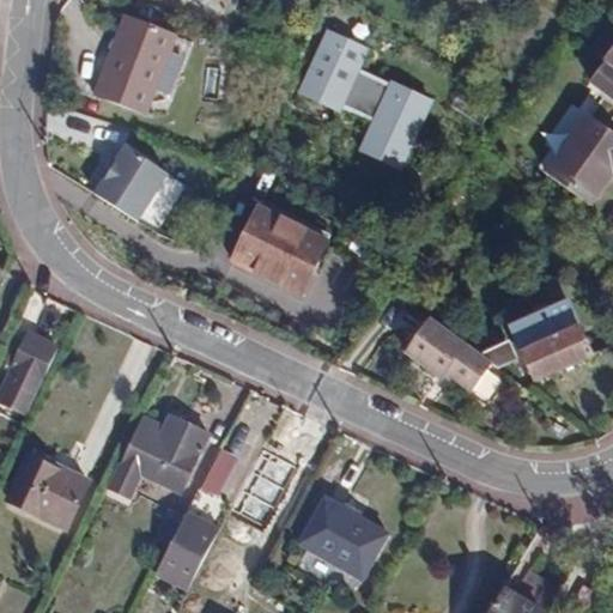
[(145,115),(175,40),(125,19),(93,93),(145,115)]
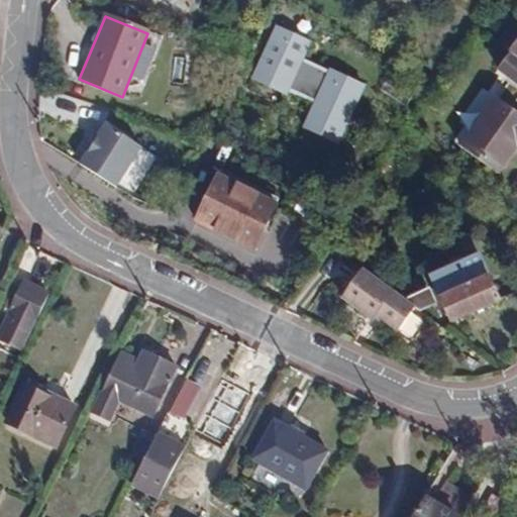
[(312,103),(302,127),(341,143),(366,82),(305,58),(313,39),(275,23),(251,79),(312,103)]
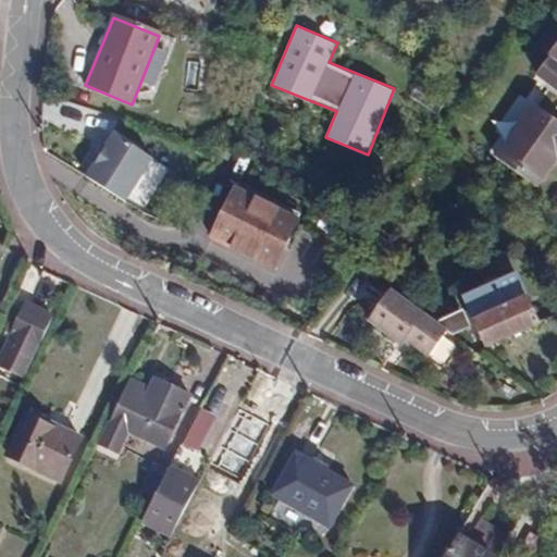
[(556,61),(549,56),(536,73),(556,87),(556,61)]
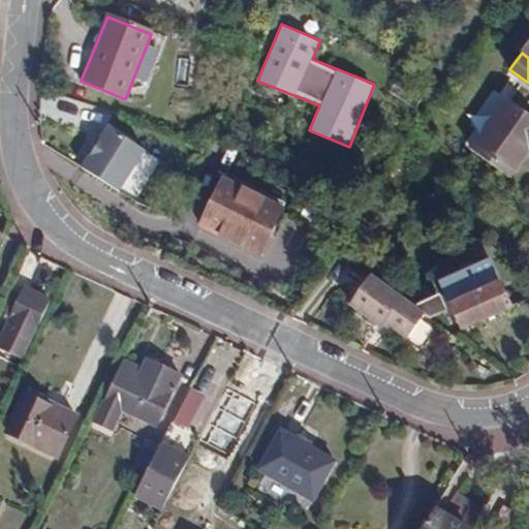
[(528,114),(508,98),(470,150),(507,177),(528,147),(528,114)]
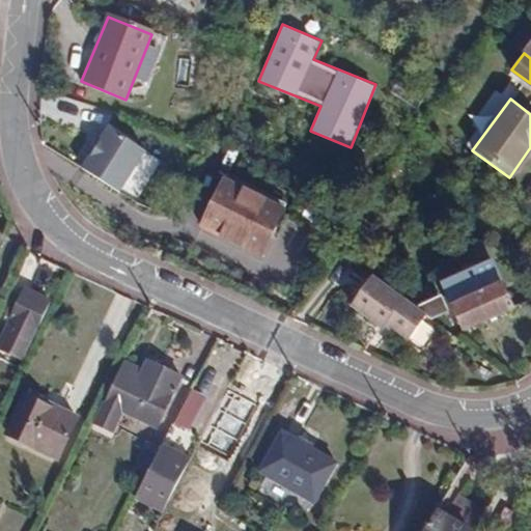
[(152,155),(112,129),(86,171),(126,196),(152,155)]
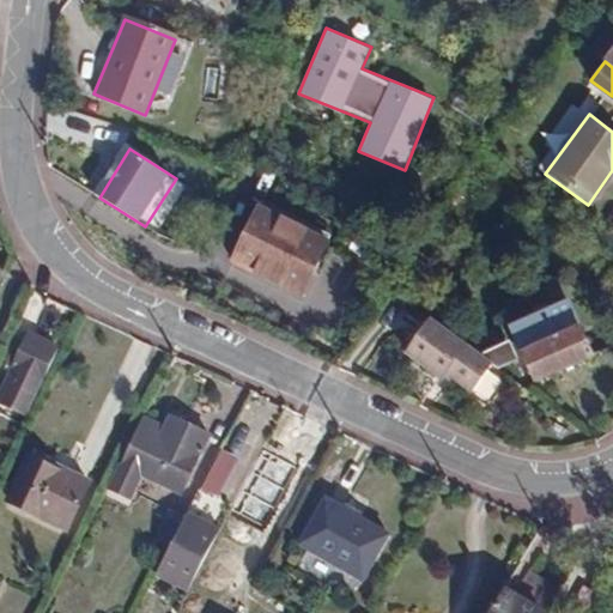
[(302,296),(327,243),(258,207),(231,261),(302,296)]
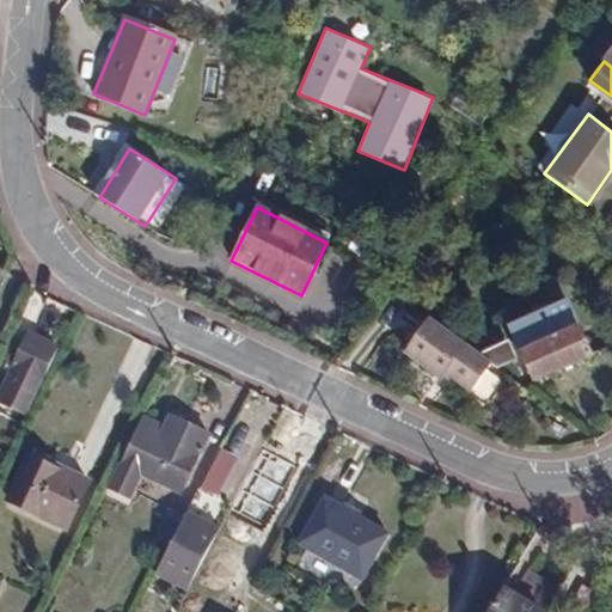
[(569,299),(512,325),(534,379),(591,353),(569,299)]
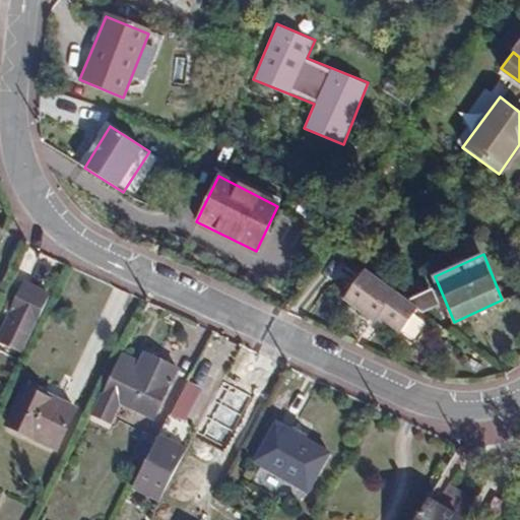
[(416,309),(397,296),(364,270),(343,298),(374,321),(379,315),(400,331),(416,309)]
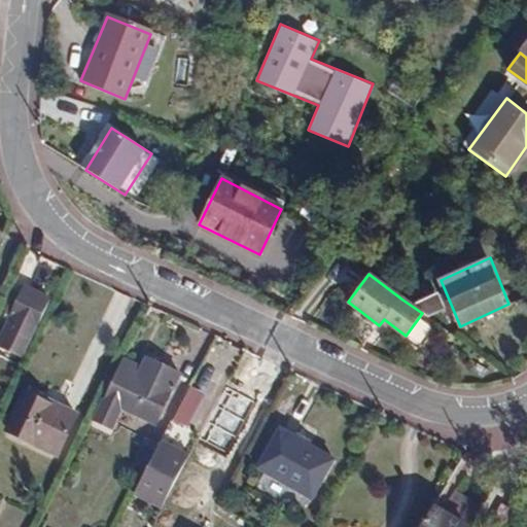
[(0,346),(9,352),(23,322),(35,328),(48,301),(24,288),(16,306),(7,302),(0,317),(0,346)]
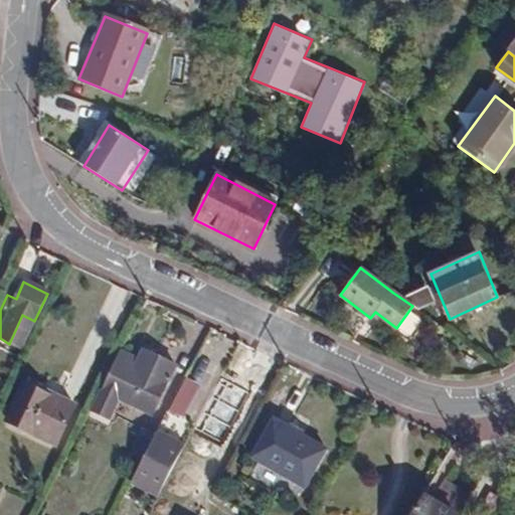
[(417,309),(436,302),(430,286),(411,293),(417,309)]
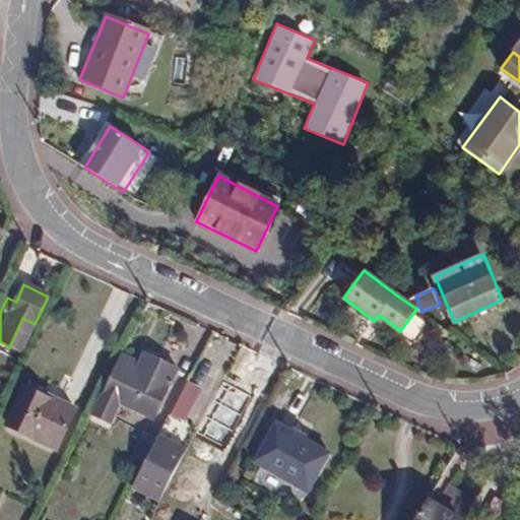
[(143,353),(136,369),(116,360),(102,395),(153,419),(176,369),(143,353)]
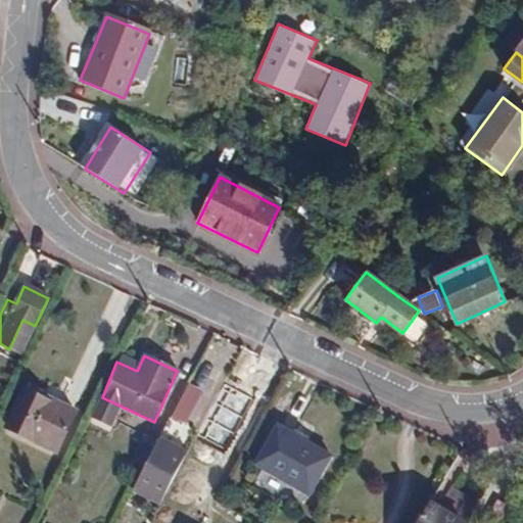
[(174,417),(190,422),(201,387),(185,382),(174,417)]
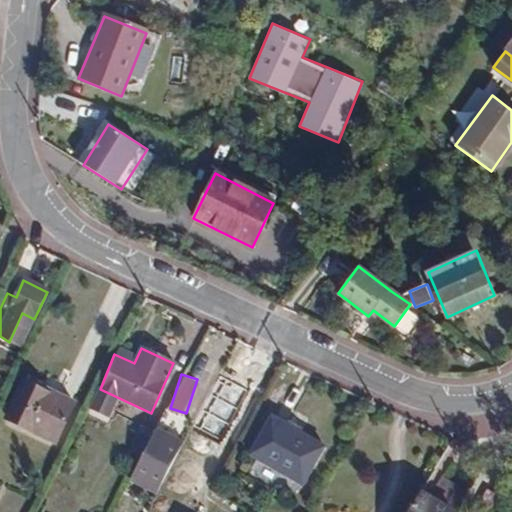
[(55,443),(75,404),(25,379),(5,417),(55,443)]
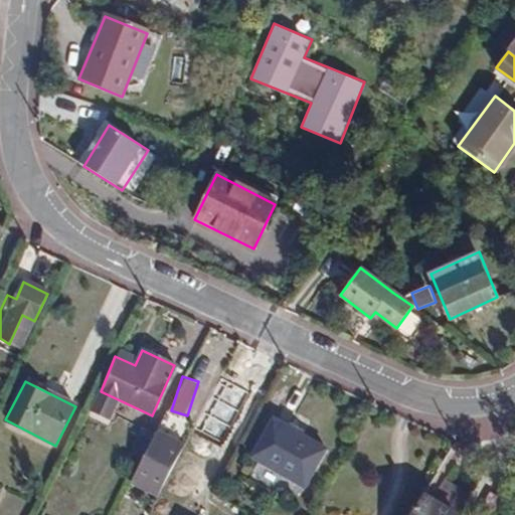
[(274,418),(250,458),(303,487),(325,449),(274,418)]
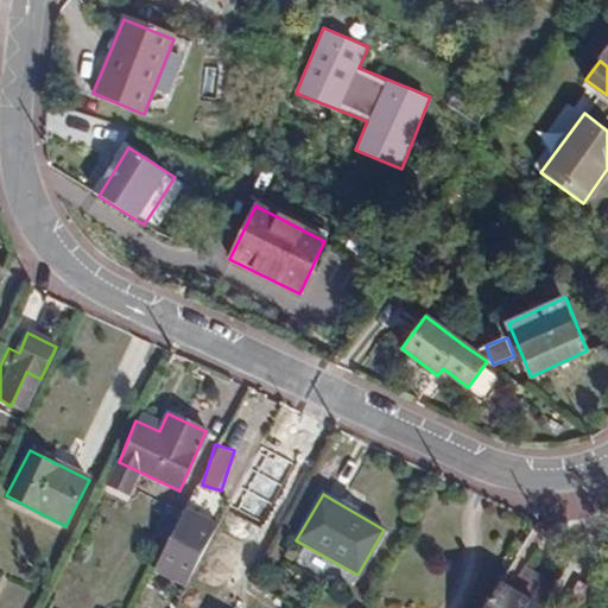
[(166,508),(151,537),(166,545),(182,517),(166,508)]
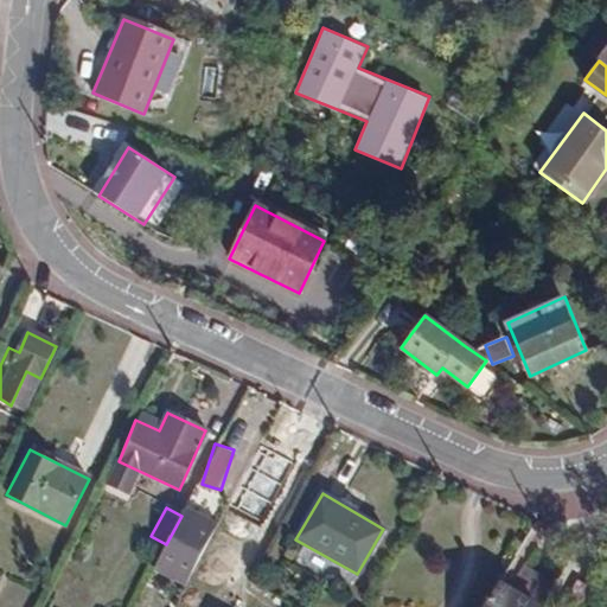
[(217,525),(185,508),(181,516),(213,532),(217,525)]
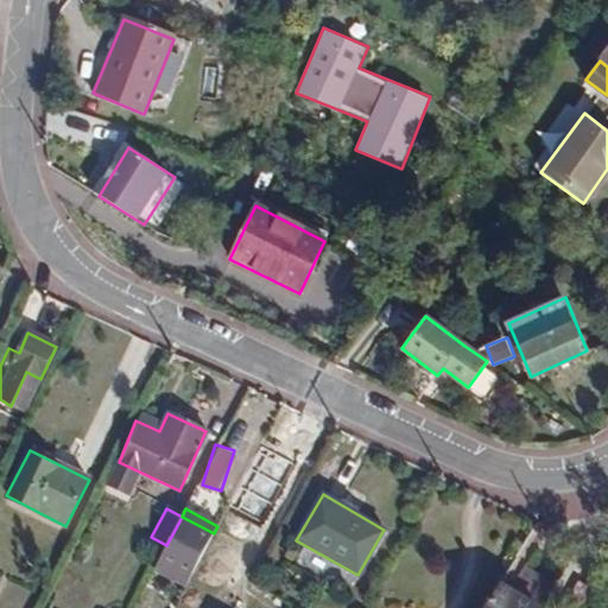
[(214,533),(182,517),(166,545),(198,562),(214,533)]
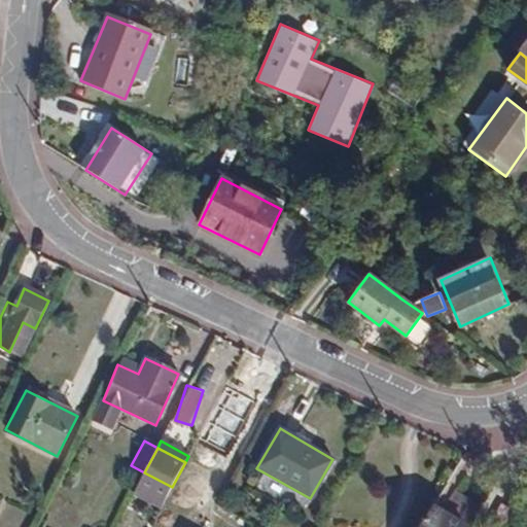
[(144,472),(141,480),(169,493),(172,487),(144,472)]
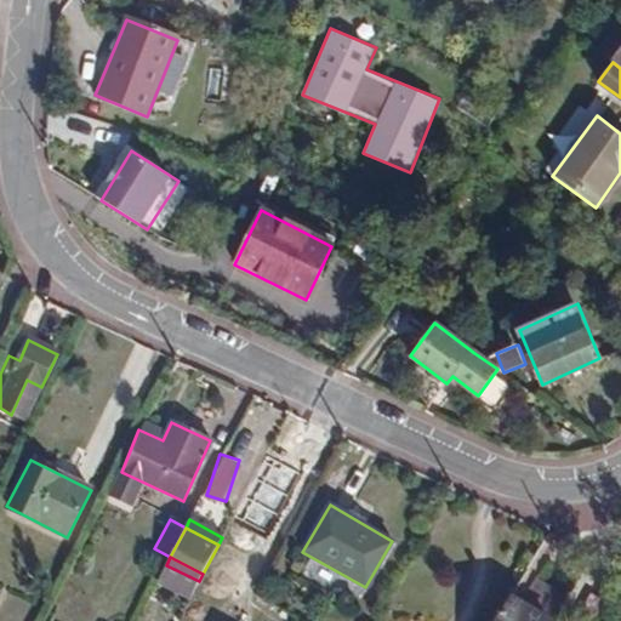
[(531,620),(537,613),(523,604),(529,592),(517,585),(496,620),(531,620)]
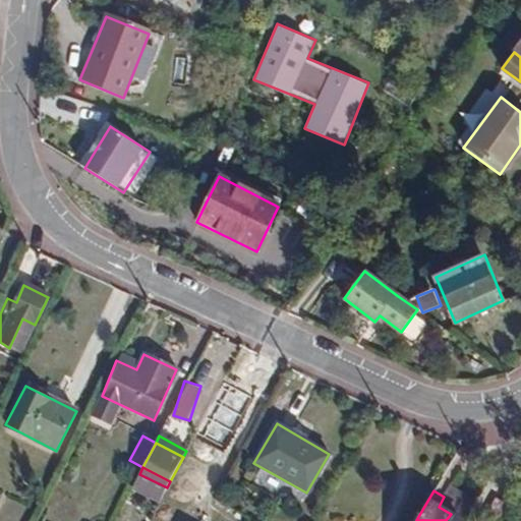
[(458,502),(445,495),(444,497),(439,507),(451,514),(458,502)]
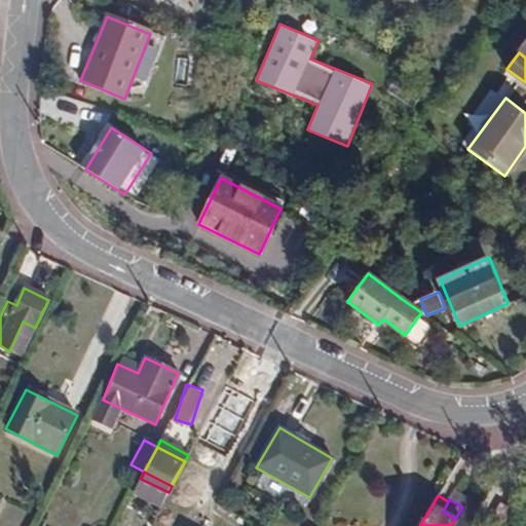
[(487,524),(489,525),(502,525),(505,521),(513,510),(510,509),(500,502),(487,524)]
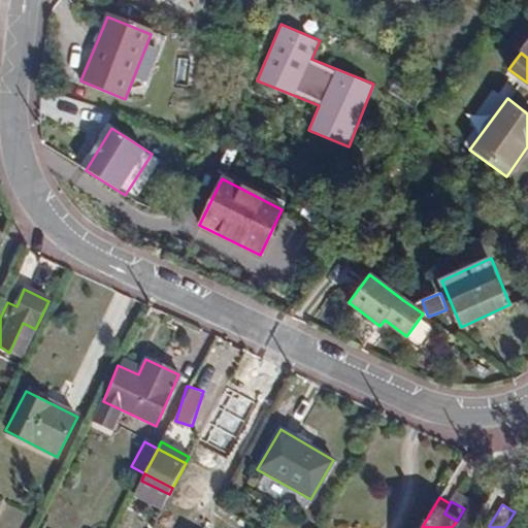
[(476,515),(464,508),(457,521),(468,527),(476,515)]
